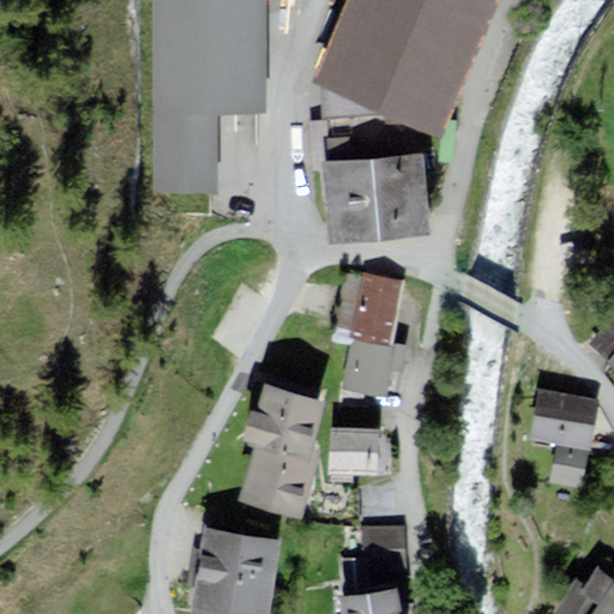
[(265,0),(154,0),(157,196),(217,194),(216,115),(268,114),(265,0)]
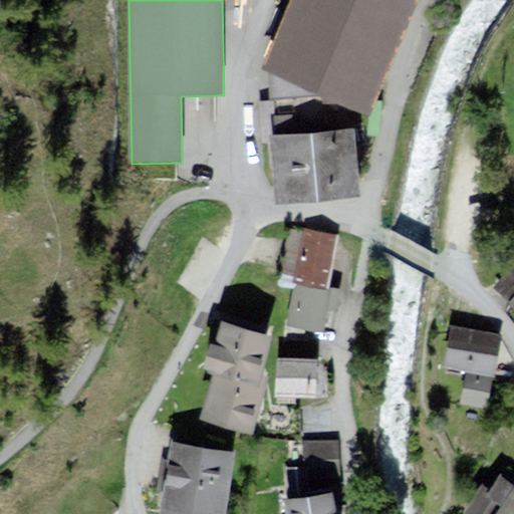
[(418,0),(298,0),(269,72),(371,113),(418,0)]
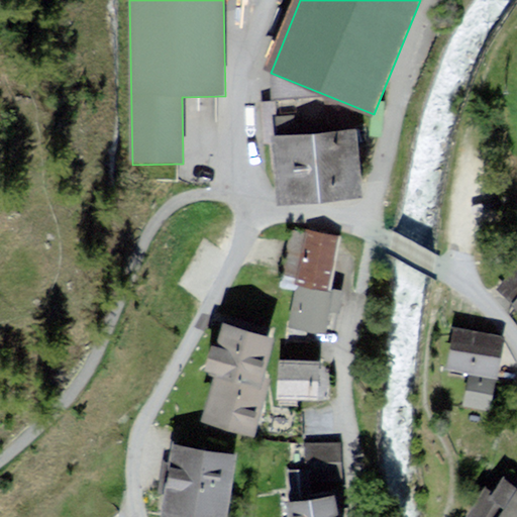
[(282,83),(274,135),(280,204),(363,197),(356,128),(358,113),(282,83)]
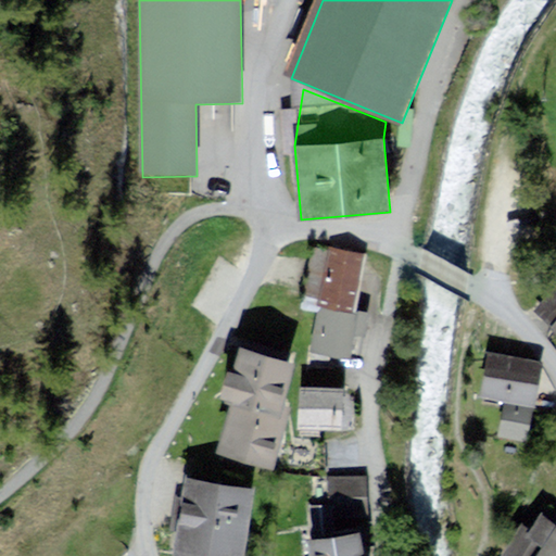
[(364,258),(315,249),(304,304),(323,307),(354,314),(364,258)]
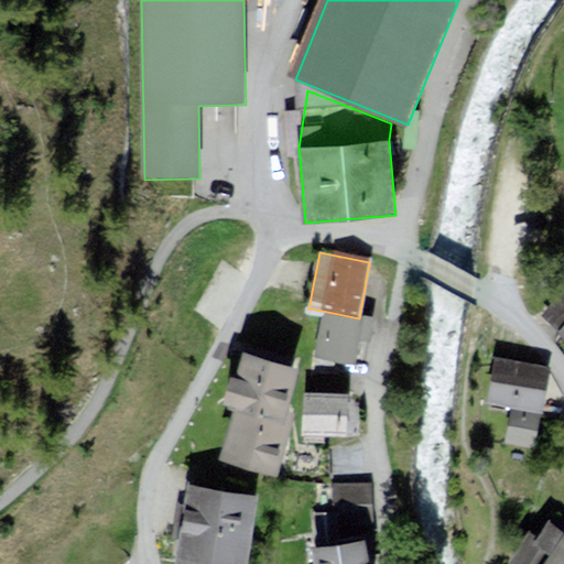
[(563,279),(562,278),(533,307),(563,337),(563,279)]
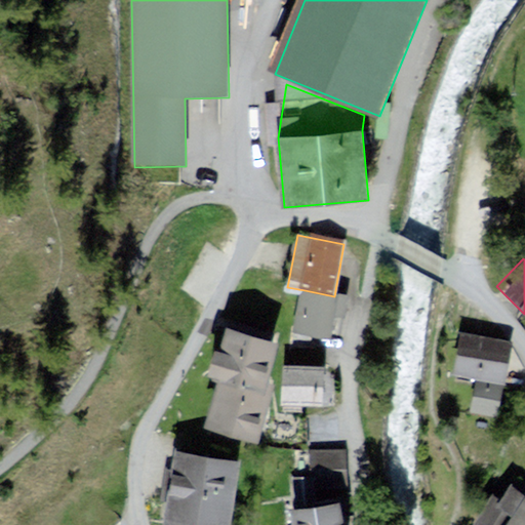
[(305,290),(296,332),(331,339),(335,317),(345,318),(348,298),(334,296),(305,290)]
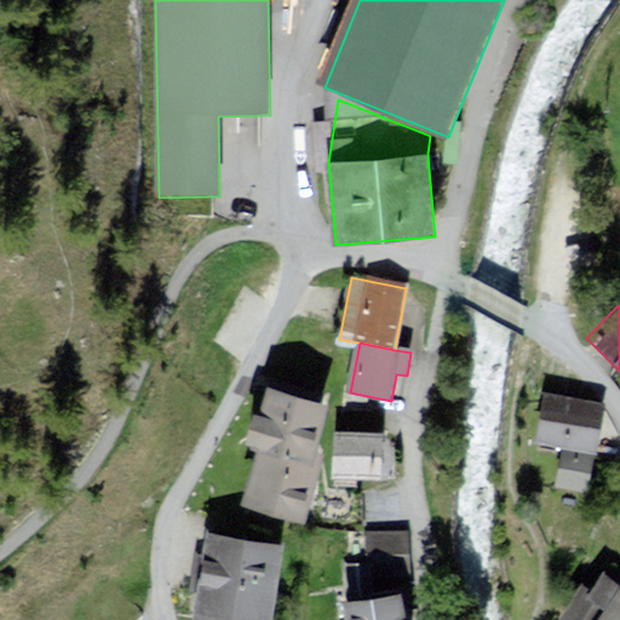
[(595,397),(532,384),(522,432),(585,446),(595,397)]
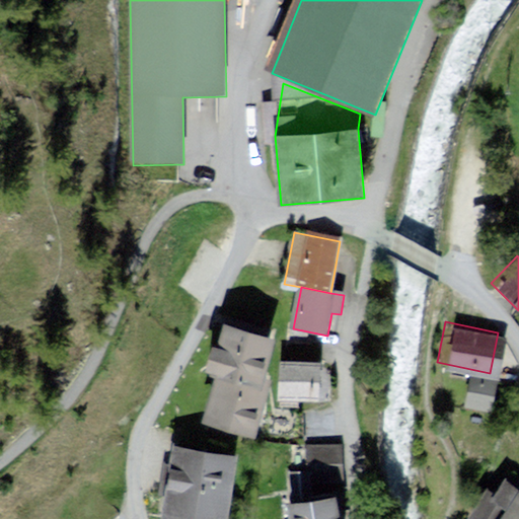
[(269,337),(223,322),(215,348),(205,345),(198,369),(212,373),(198,420),(249,436),(267,379),(256,376),(269,337)]
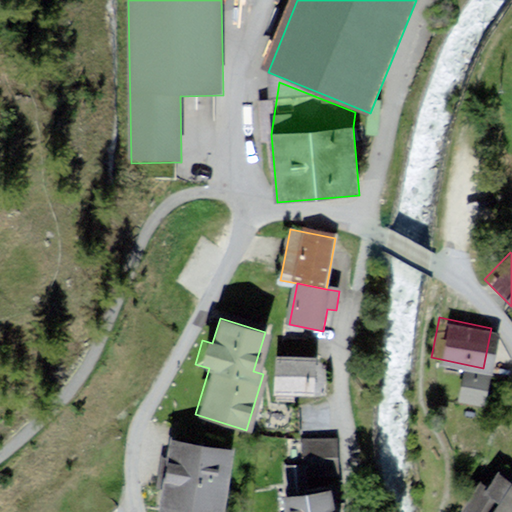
[(314,360),(274,359),(273,391),(312,393),(314,360)]
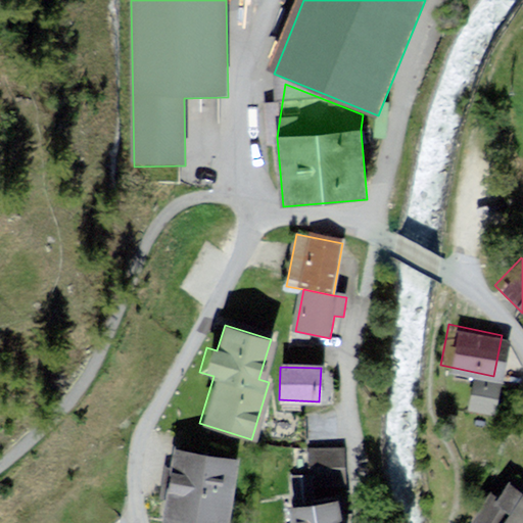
[(493,379),(466,374),(460,402),(487,408),(493,379)]
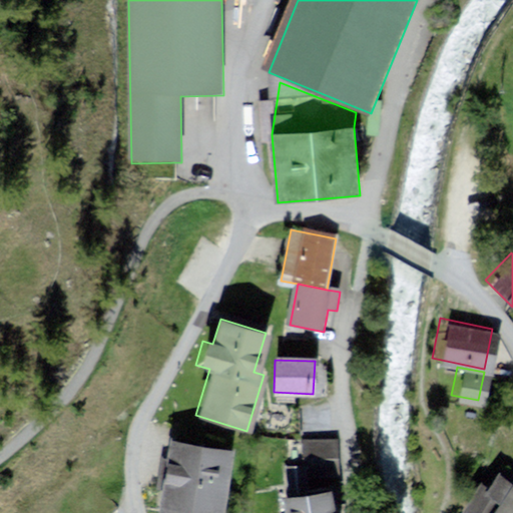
[(332,443),(303,442),(302,468),(331,468),(332,443)]
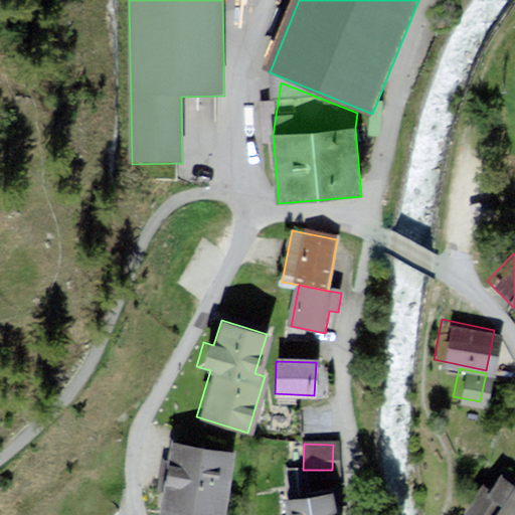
[(224,514),(235,457),(175,446),(161,514),(224,514)]
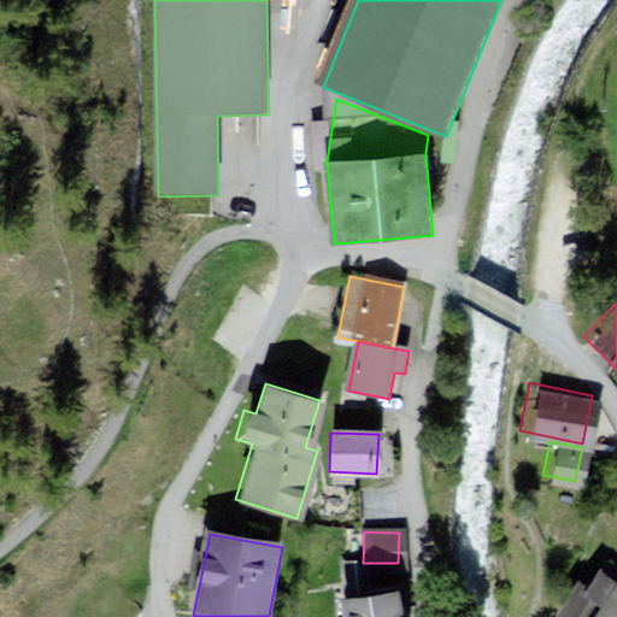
[(616,616),(616,585),(599,570),(588,587),(579,581),(554,616),(616,616)]
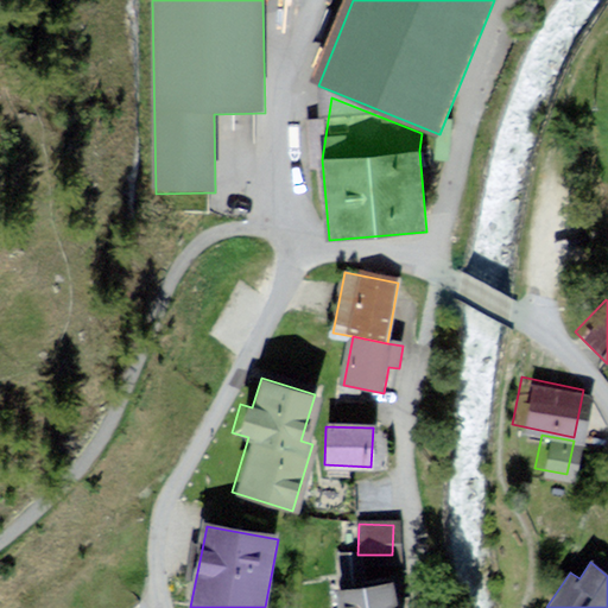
[(394,607),(391,583),(333,593),(335,607),(394,607)]
